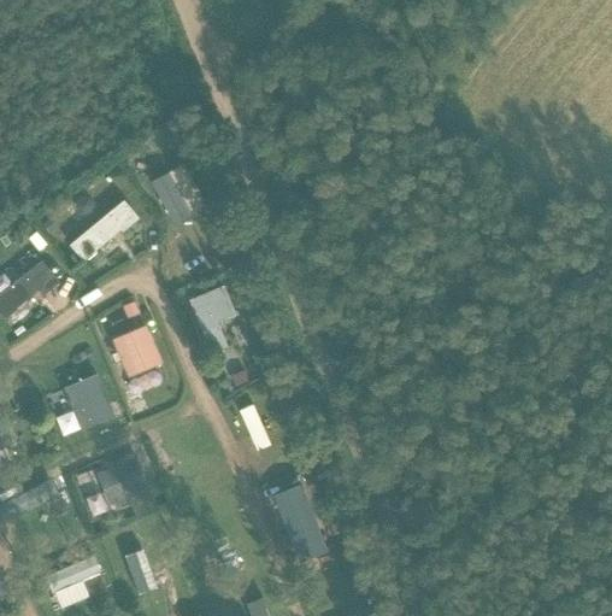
[(81,265),(141,218),(125,199),(66,246),(81,265)]
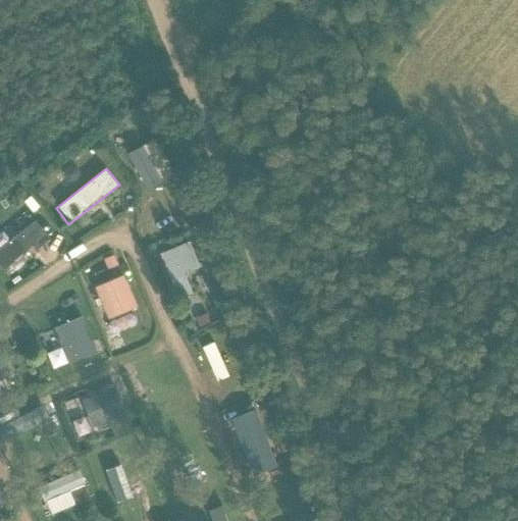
[(0,263),(7,273),(52,241),(38,220),(0,248),(0,263)]
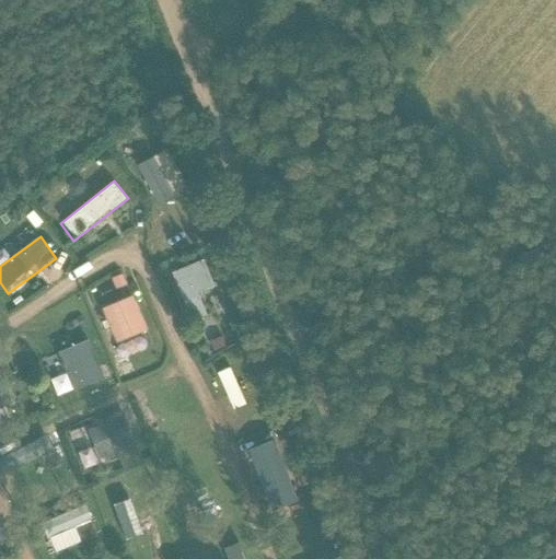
[(206,310),(196,289),(213,280),(204,258),(170,274),(190,317),(206,310)]
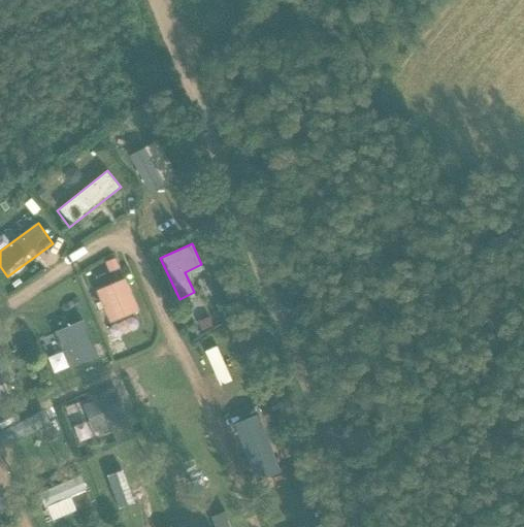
[(126,278),(97,290),(110,325),(139,313),(126,278)]
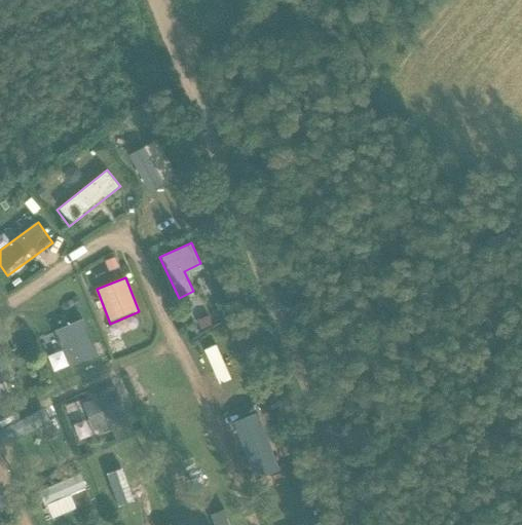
[(64,405),(75,437),(128,417),(117,386),(64,405)]
